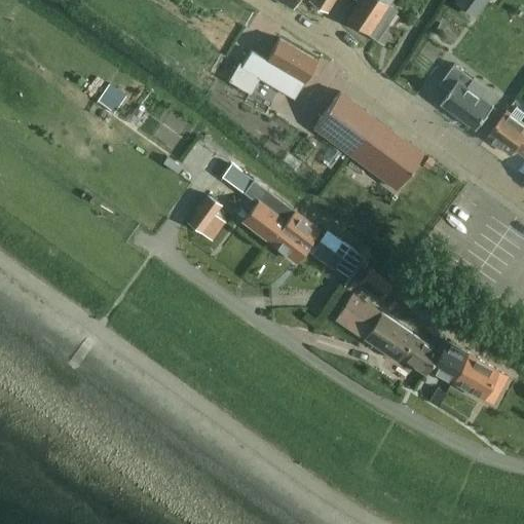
[(274,0),(294,11),(300,0),(274,0)]
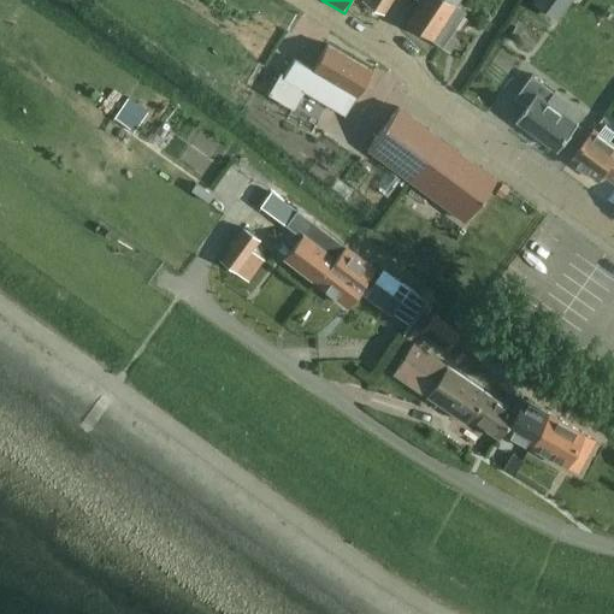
[(360,0),(384,16),(395,0),(360,0)]
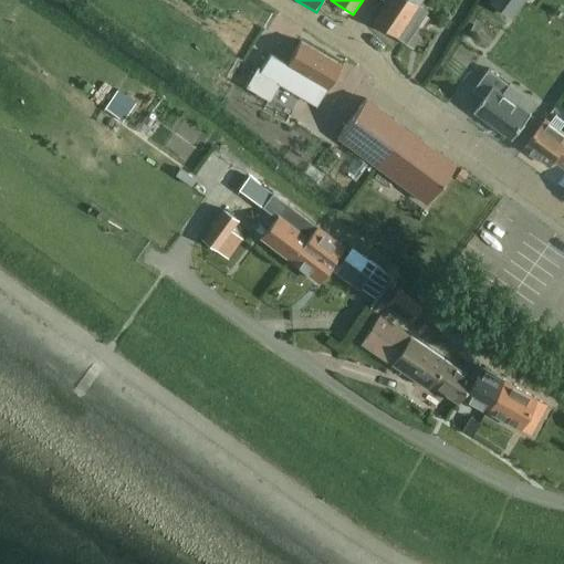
[(375,0),(387,7),(376,25),(396,39),(409,47),(428,17),(417,10),(423,0),(375,0)]
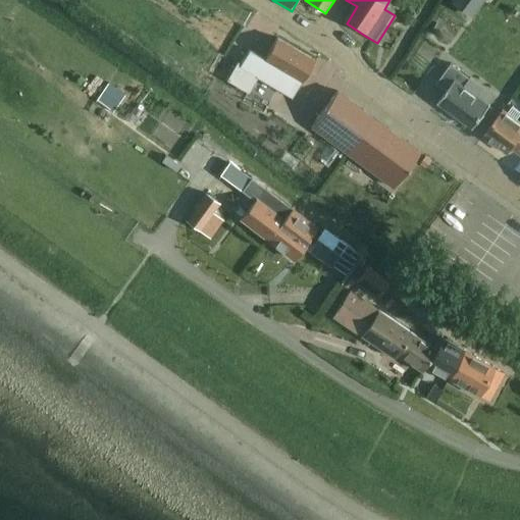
[(229,82),(249,93),(257,79),(293,99),(303,83),(315,61),(277,40),(265,60),(250,52),(241,67),(239,66),(229,82)]
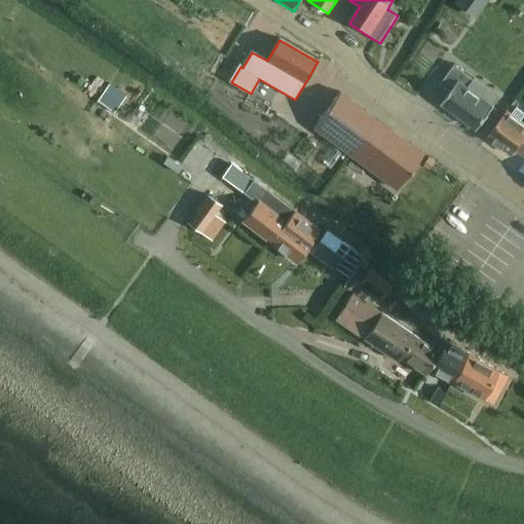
[(458,67),(441,90),(449,97),(443,105),(478,131),(495,108),(471,88),(477,80),(466,73),(458,67)]
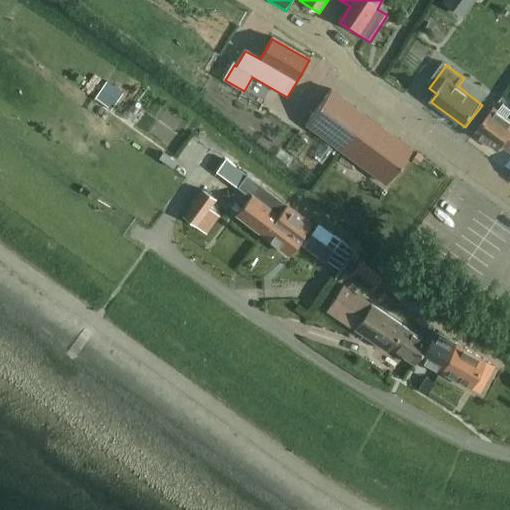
[(306,125),(387,186),(413,151),(332,91),(306,125)]
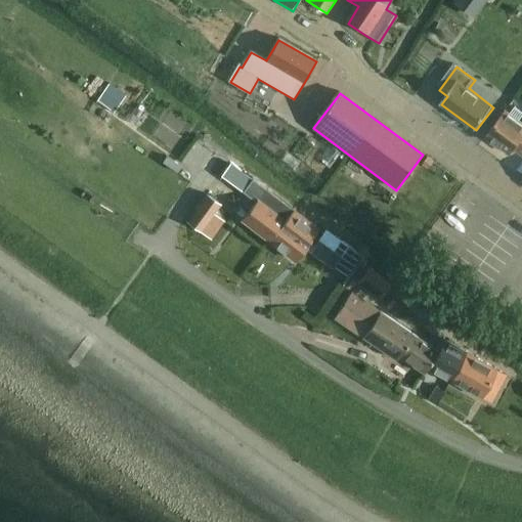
[(502,119),(486,138),(511,157),(515,151),(521,157),(521,126),(520,125),(521,123),(521,116),(516,112),(512,119),(506,114),(502,119)]
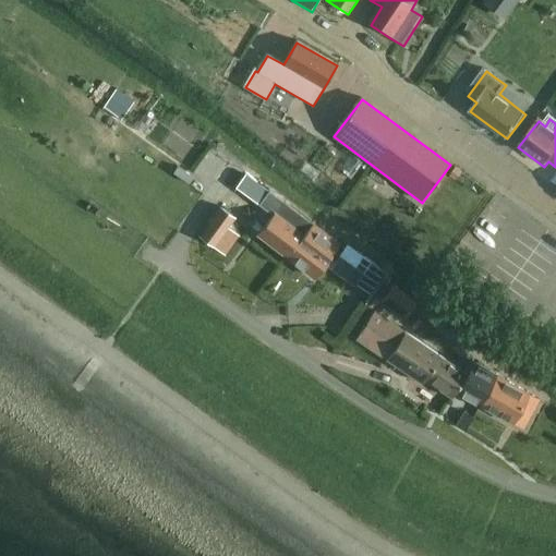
[(245,176),(236,189),(260,206),(274,217),(260,236),(287,257),(289,258),(313,225),(269,192),(269,193),(245,176)]
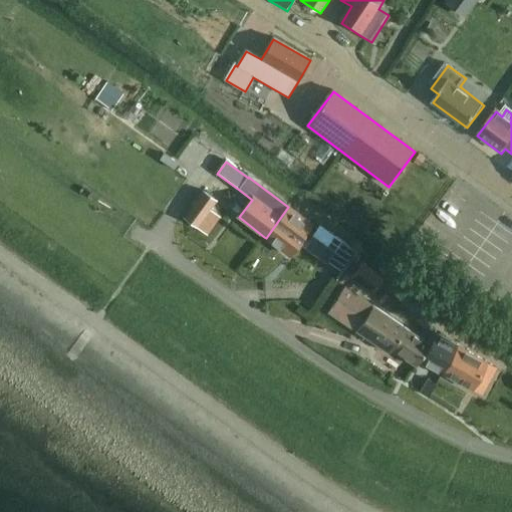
[(199,228),(217,202),(204,193),(186,219),(199,228)]
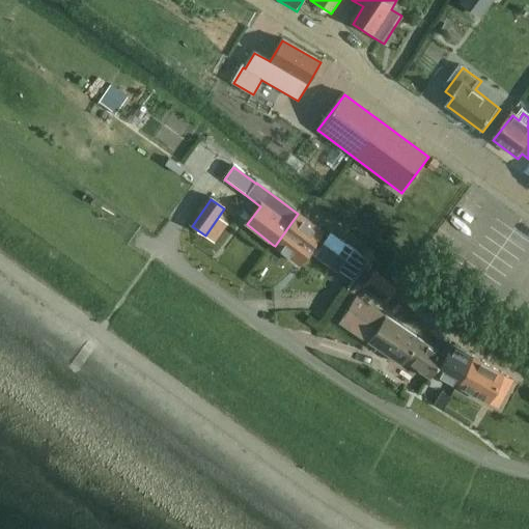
[(298,214),(275,246),(299,266),(315,245),(314,244),(323,232),(298,214)]
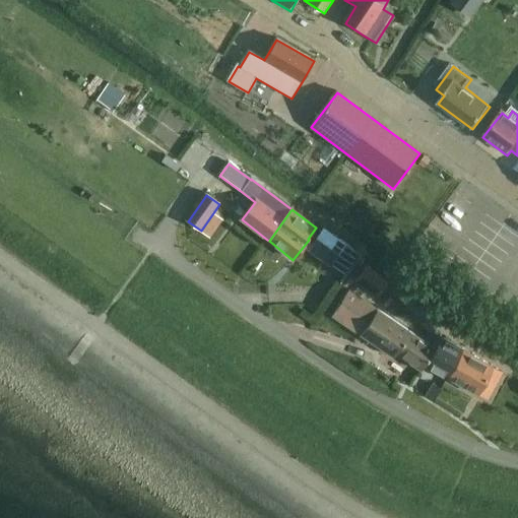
[(344,245),(325,231),(316,243),(336,257),(344,245)]
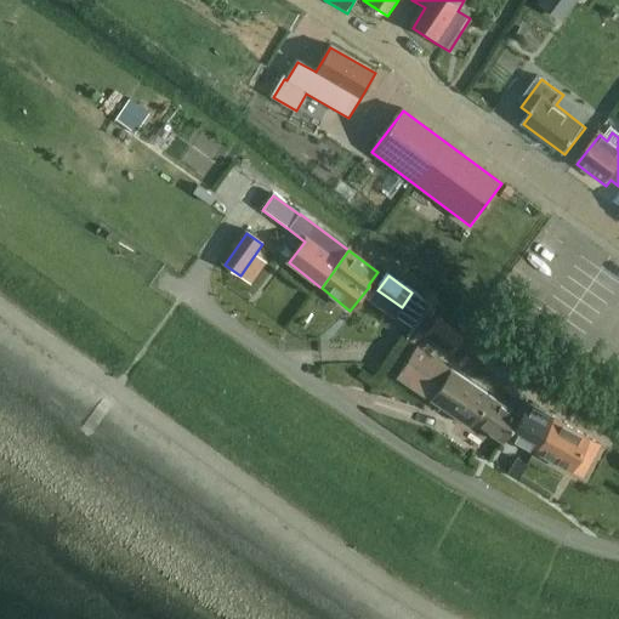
[(430,285),(415,314),(435,324),(449,295),(430,285)]
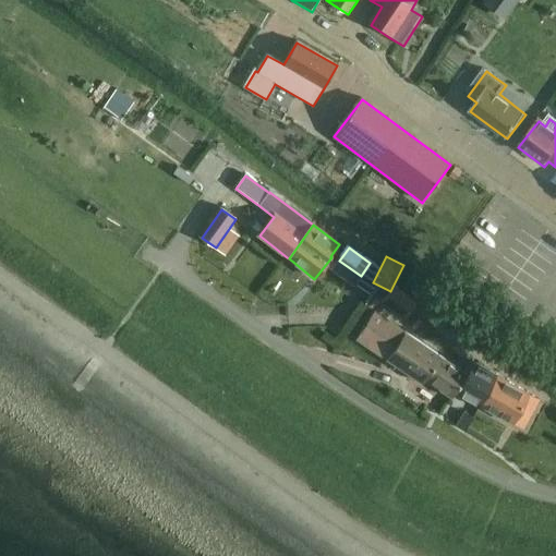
[(395,287),(383,303),(403,318),(415,302),(395,287)]
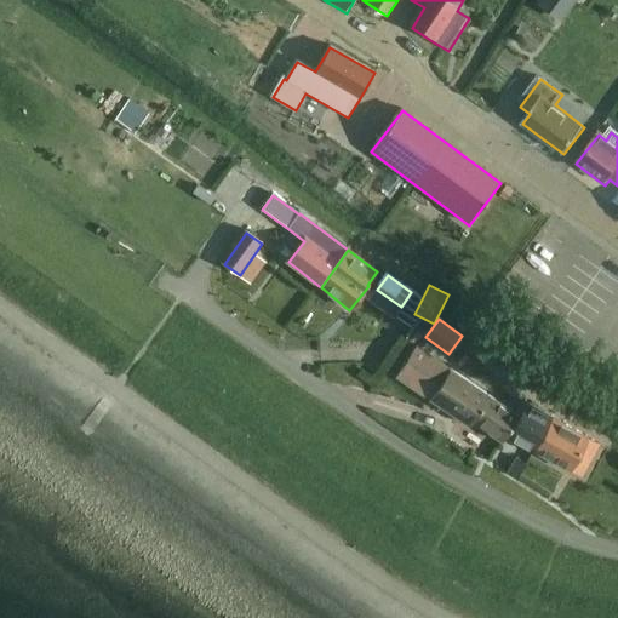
[(417,348),(398,378),(469,427),(473,423),(503,444),(507,438),(520,418),(417,348)]
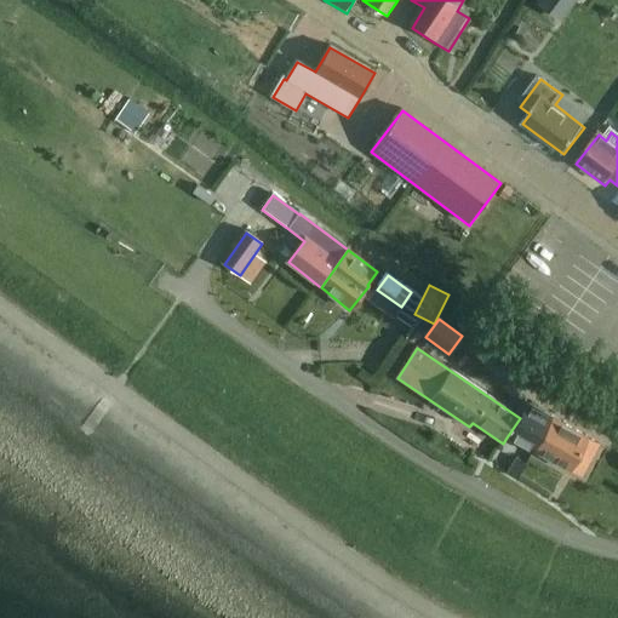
[(468,373),(488,387),(495,377),(474,364),(468,373)]
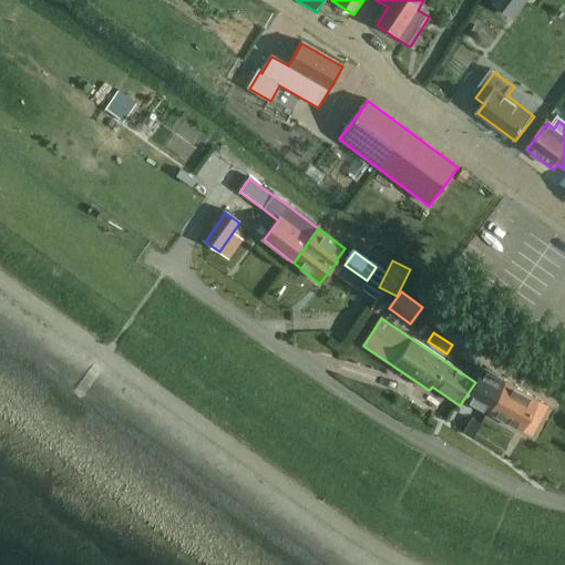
[(475,382),(463,400),(489,413),(489,414),(502,391),(501,390),(505,382),(482,369),(475,382)]
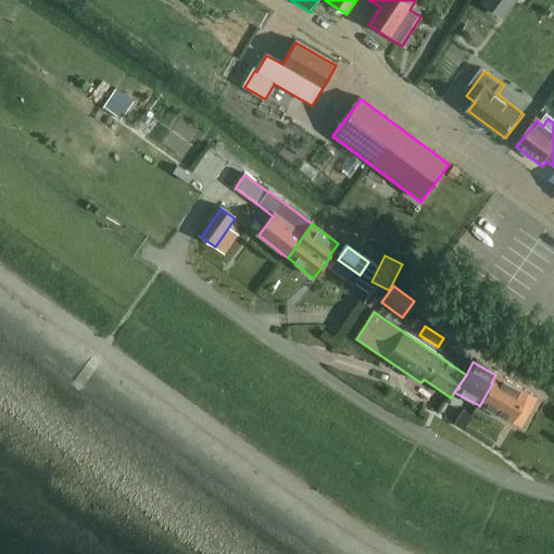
[(492,383),(479,406),(511,423),(511,422),(518,408),(529,414),(538,399),(495,375),(491,382),(492,383)]
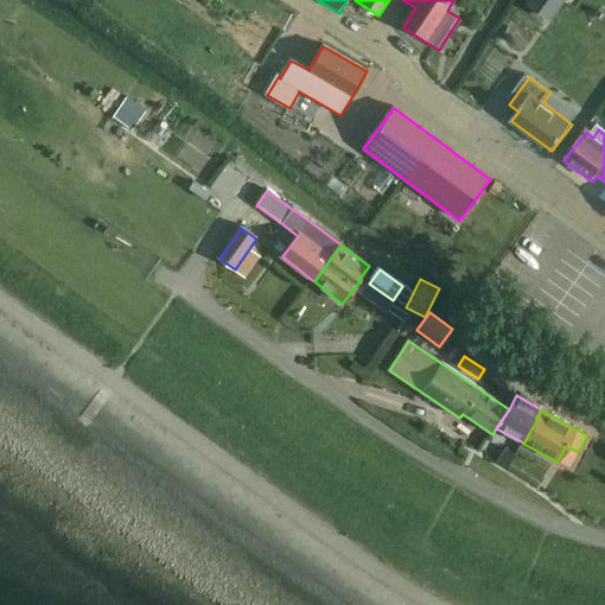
[(507,451),(498,466),(507,471),(515,456),(507,451)]
